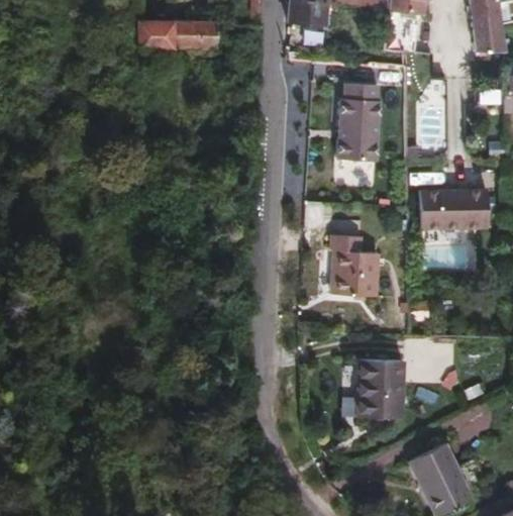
[(391,9),(392,0),(326,0),(326,4),(391,9)]
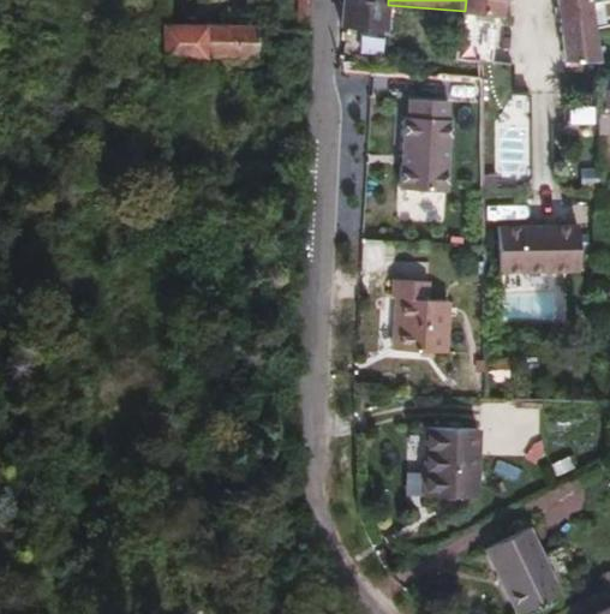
[(506,17),(507,0),(466,0),(465,11),(459,61),(484,64),(489,64),(495,17),(506,17)]
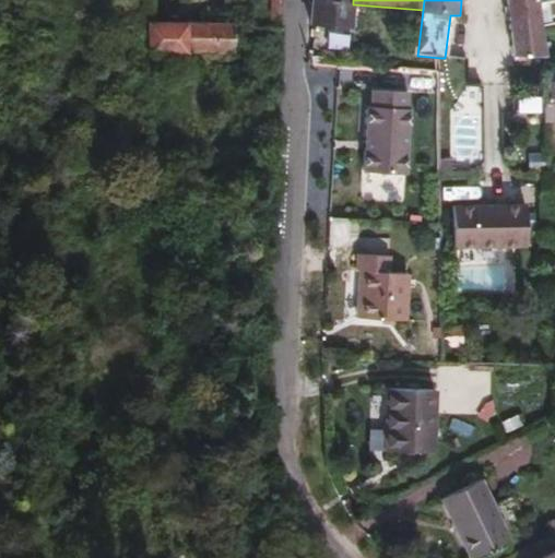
[(538,0),(511,0),(514,20),(542,15),(538,0)]
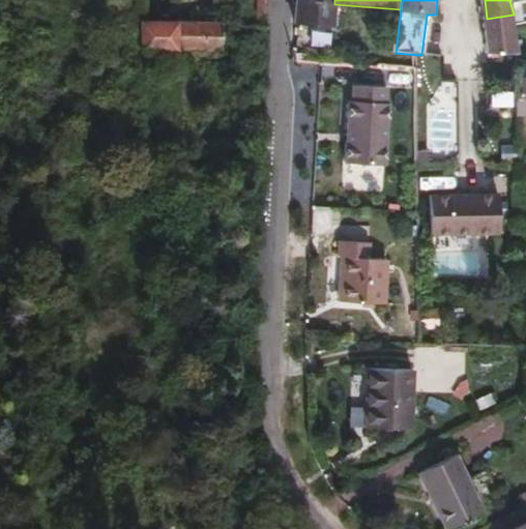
[(333,26),(334,4),(300,2),(298,24),(333,26)]
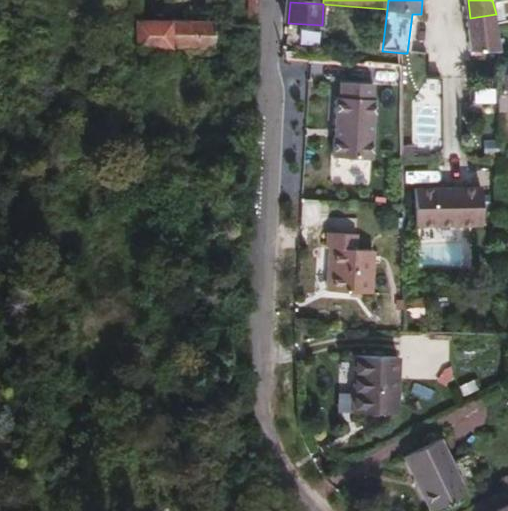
[(503,54),(496,14),(470,18),(475,54),(503,54)]
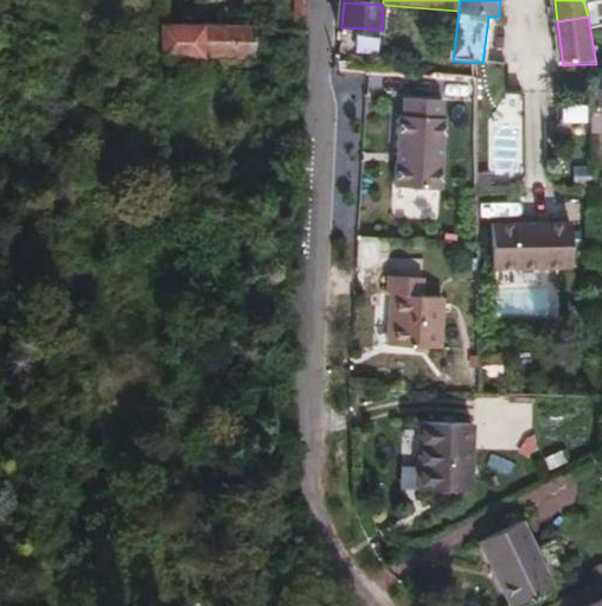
[(286,58),(287,29),(167,25),(167,55),(286,58)]
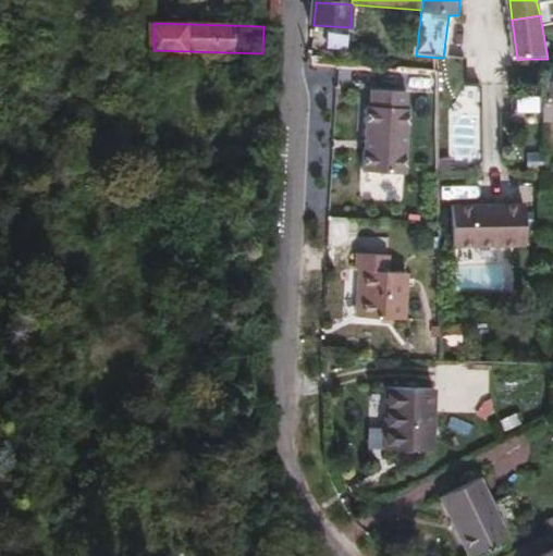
[(439,69),(439,58),(416,56),(415,68),(439,69)]
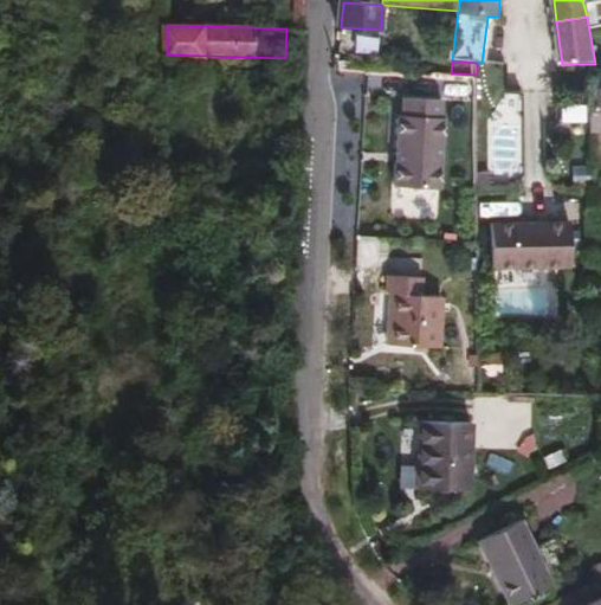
[(600,77),(594,79),(589,129),(600,129),(600,77)]
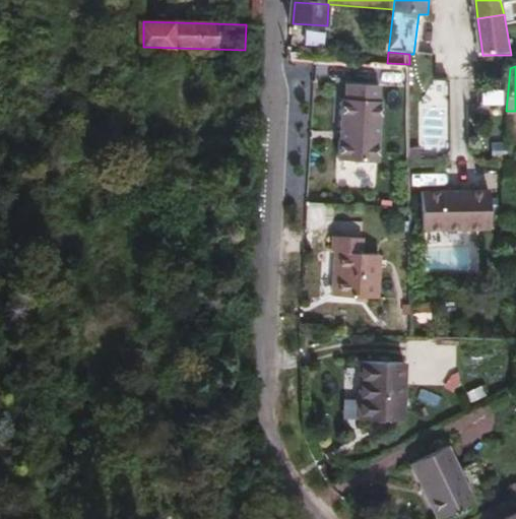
[(344,85),(341,164),(384,165),(387,86),(344,85)]
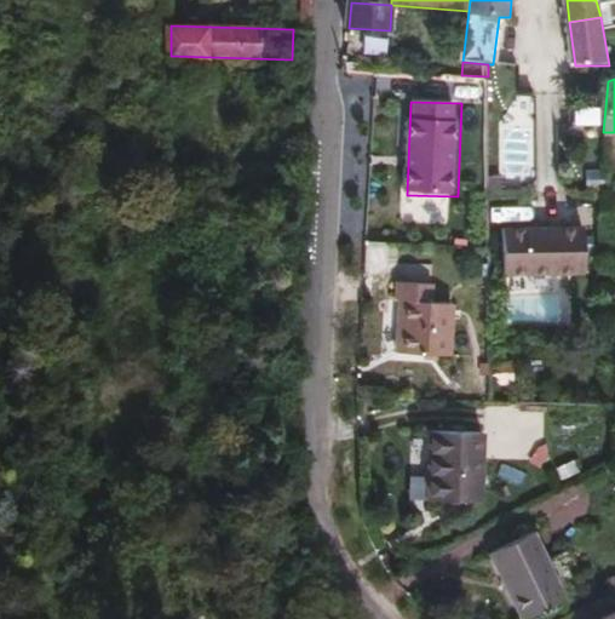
[(588,278),(587,225),(506,228),(507,280),(588,278)]
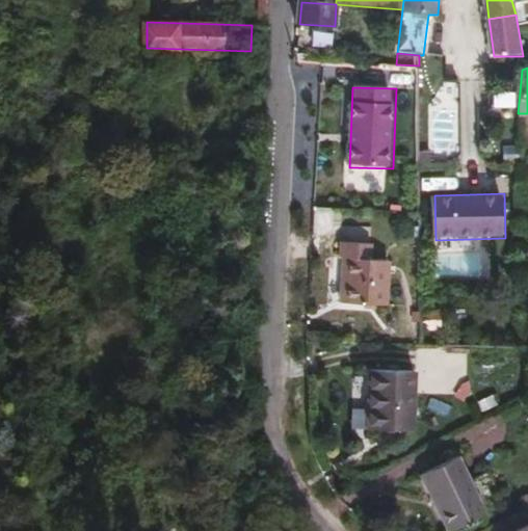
[(389,302),(390,258),(373,257),(374,242),(341,241),(341,257),(345,257),(344,301),(389,302)]
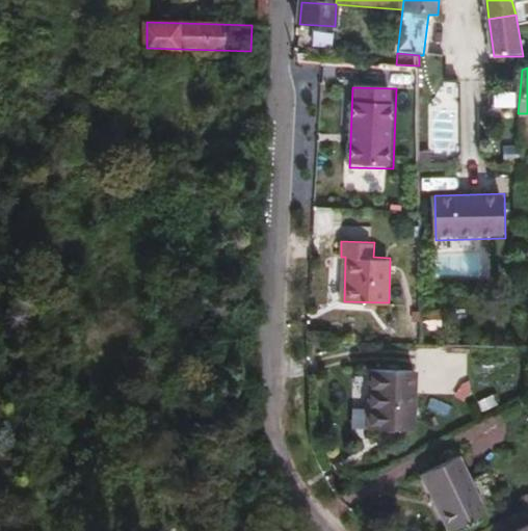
[(414,428),(417,368),(370,366),(368,426),(414,428)]
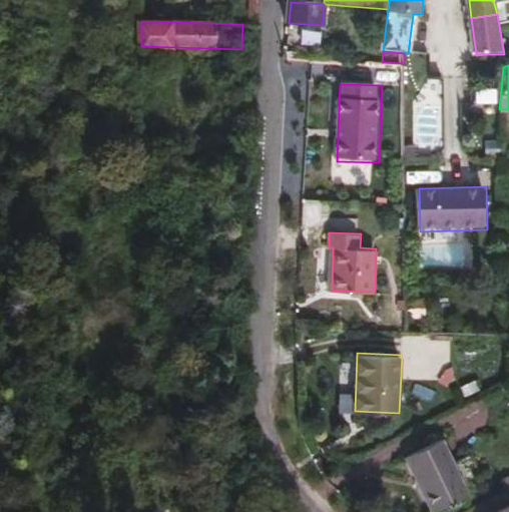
[(471,496),(460,473),(444,439),(407,456),(435,511),(437,511),(471,496)]
